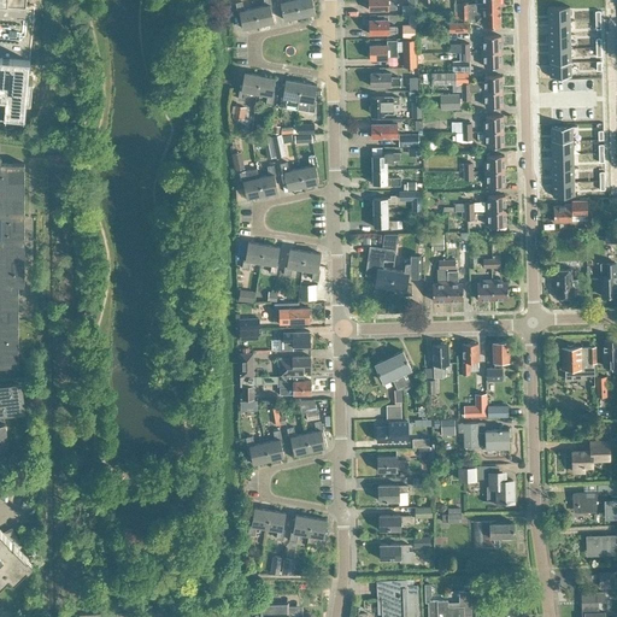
[(0,0),(0,119),(16,121),(16,115),(25,116),(25,106),(30,106),(33,77),(28,76),(30,58),(35,5),(27,4),(25,0),(0,0)]
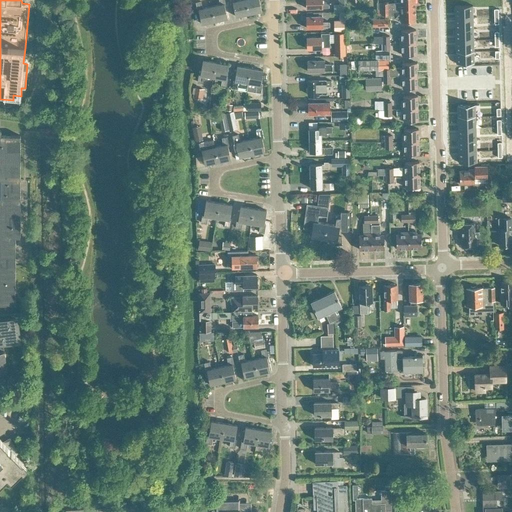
[(211,6),(214,20),(227,18),(224,4),(225,4),(224,0),(219,0),(220,4),(211,6)]
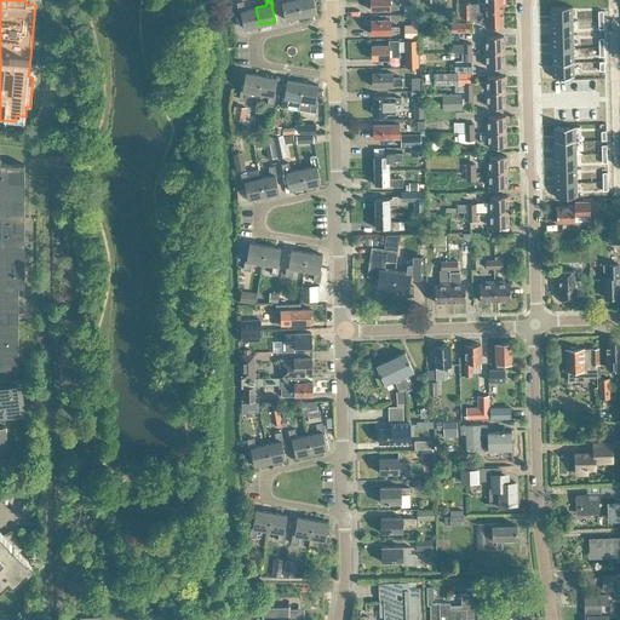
[(300,16),(297,0),(287,0),(286,0),(279,0),(281,4),(282,4),(285,19),(300,16)]
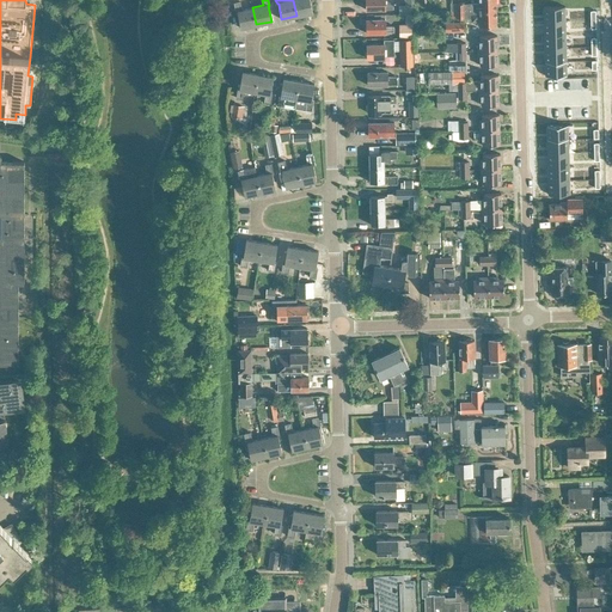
[(293,0),(297,16),(312,12),(310,0),(293,0)]
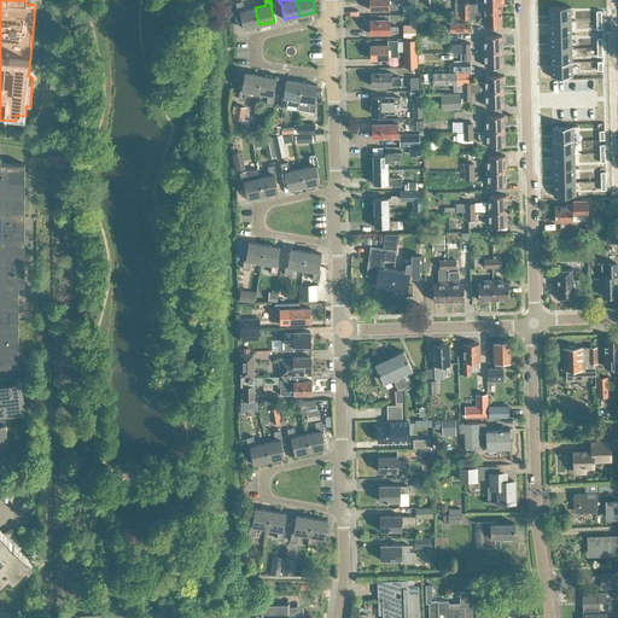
[(483,10),(501,10),(500,0),(482,0),(483,3),(461,3),(461,11),(468,10),(468,11),(483,10)]
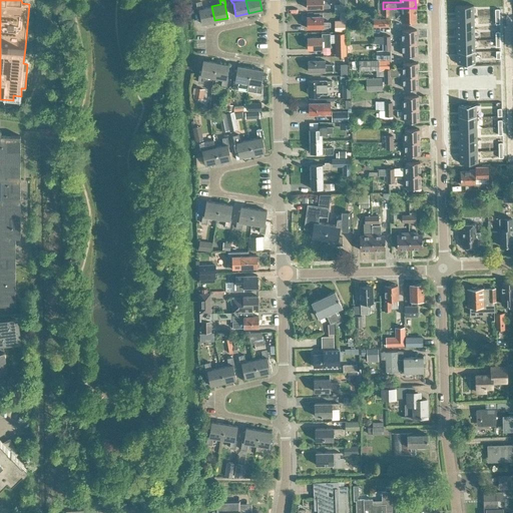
[(214,20),(211,6),(202,8),(201,1),(196,2),(197,10),(198,10),(201,23),(214,20)]
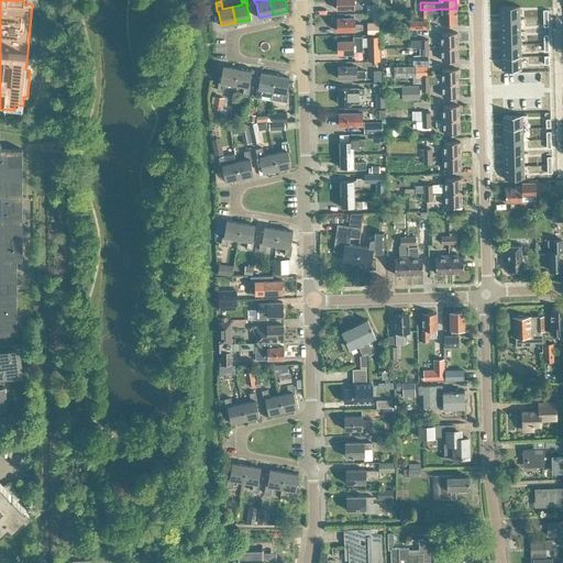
[(519,6),(500,6),(500,19),(519,19),(519,6)]
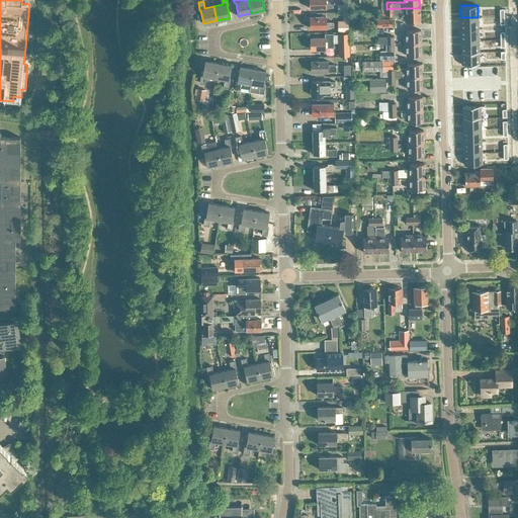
[(393,8),(386,9),(386,15),(393,15),(393,16),(398,15),(398,18),(405,18),(405,21),(420,21),(420,8),(405,8),(393,9),(393,8)]
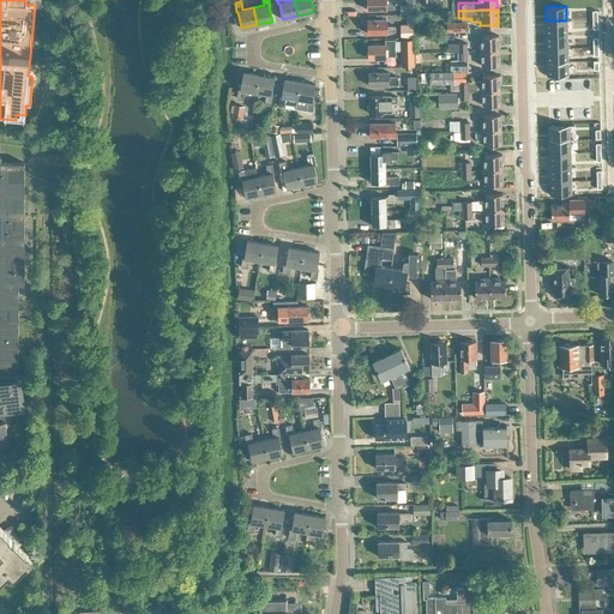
[(386,26),(386,19),(367,19),(367,32),(386,32),(386,31),(395,31),(395,26),(386,26)]
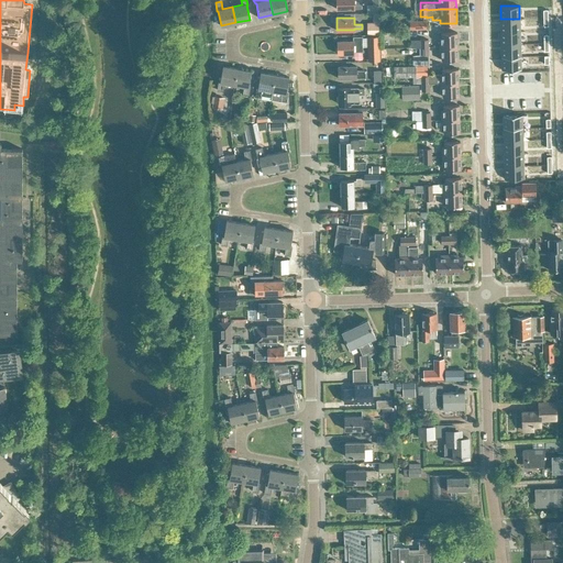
[(519,19),(500,19),(500,31),(520,31),(519,19)]
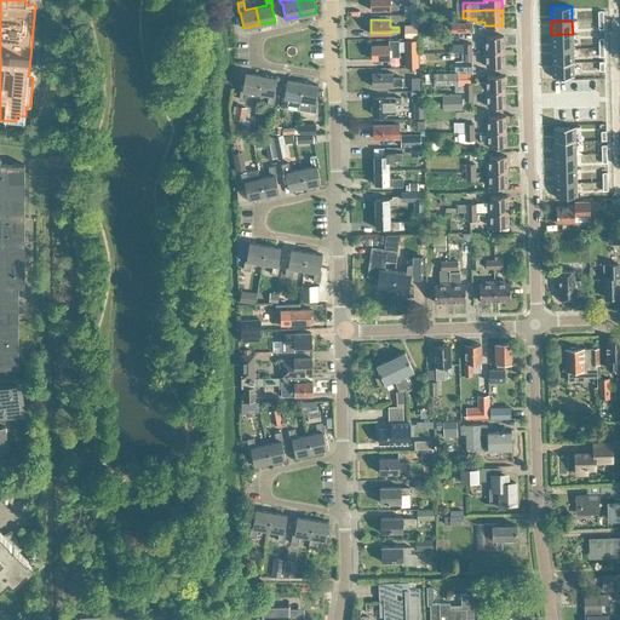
[(451,32),(472,30),(471,22),(451,23),(451,32)]
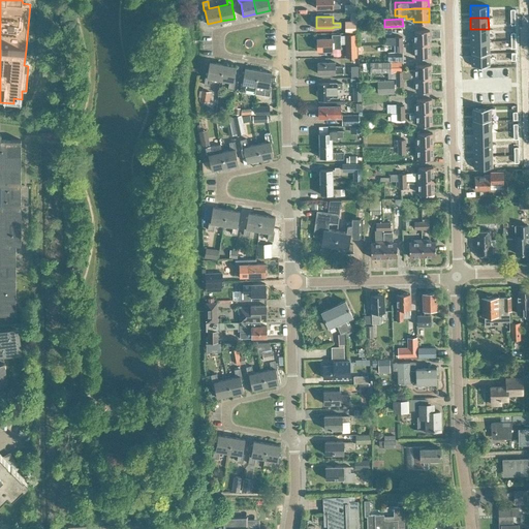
[(356,21),(345,21),(345,32),(356,32),(356,21)]
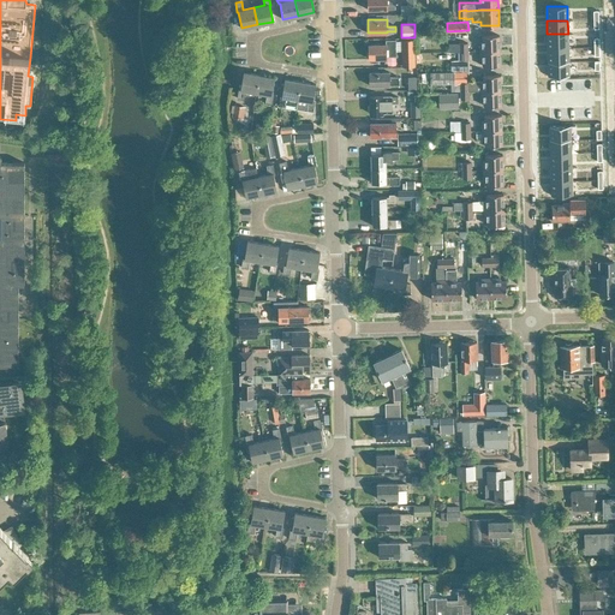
[(568,34),(547,34),(548,48),(568,47),(568,34)]
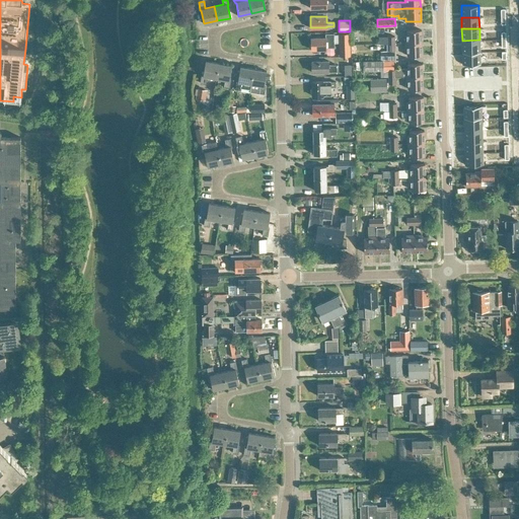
[(404,43),(422,42),(421,29),(406,29),(406,34),(404,34),(404,43)]
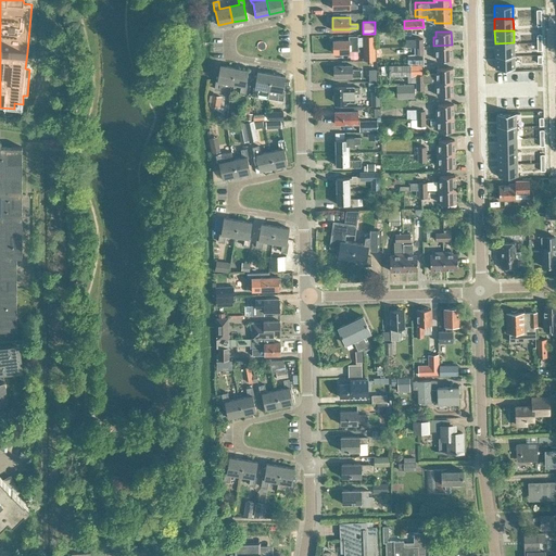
[(375,51),(374,34),(365,34),(366,51),(375,51)]
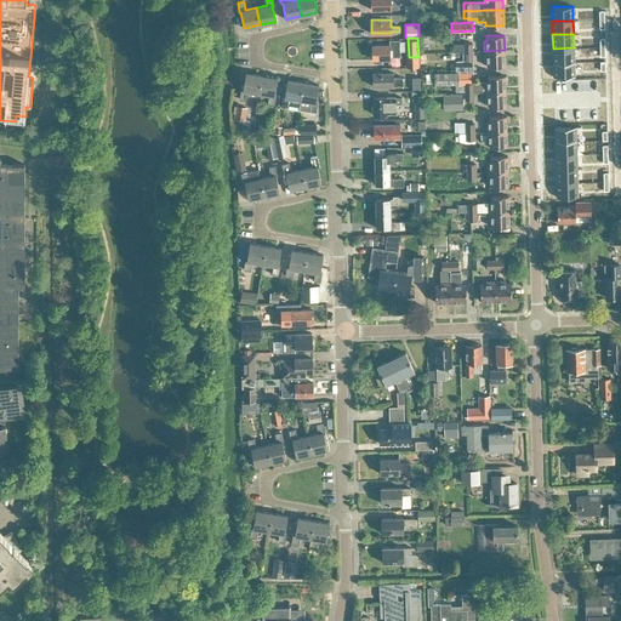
[(372,45),(372,60),(389,58),(389,56),(399,56),(399,40),(389,40),(389,44),(372,45)]
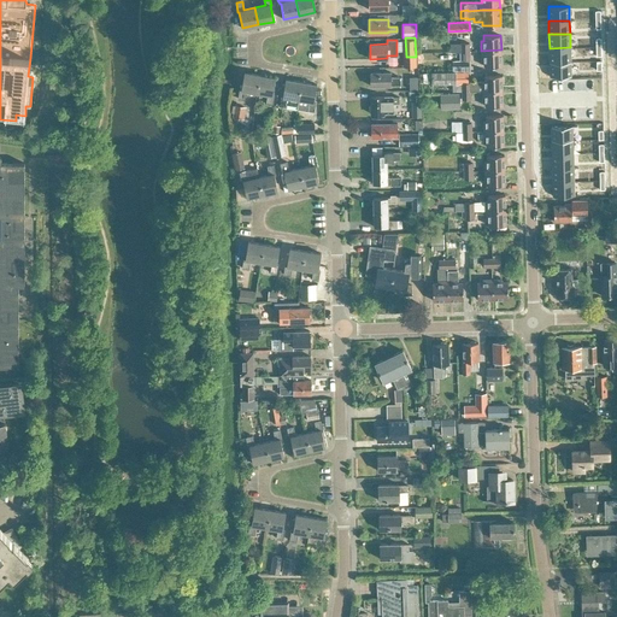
[(570,47),(550,48),(550,62),(570,62),(570,47)]
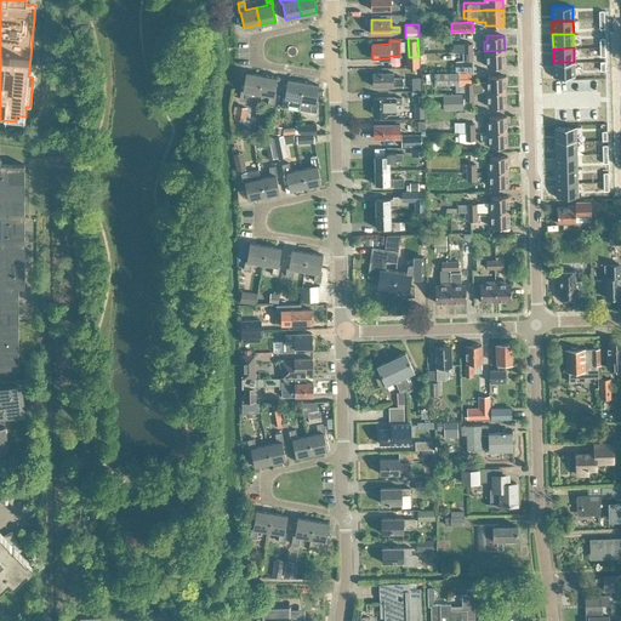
[(505,50),(484,51),(484,61),(486,61),(488,66),(505,66),(505,50)]
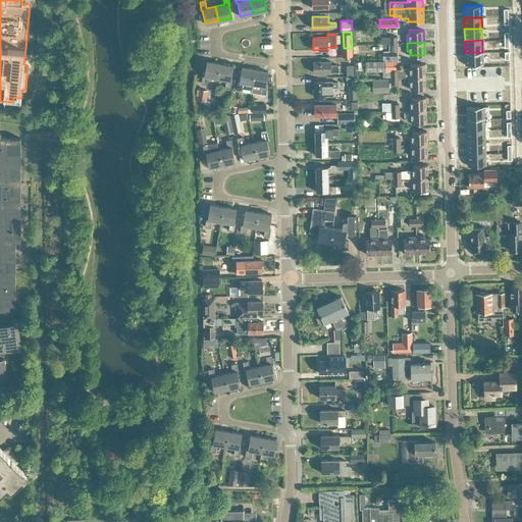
[(482,52),(465,52),(465,64),(483,64),(482,52)]
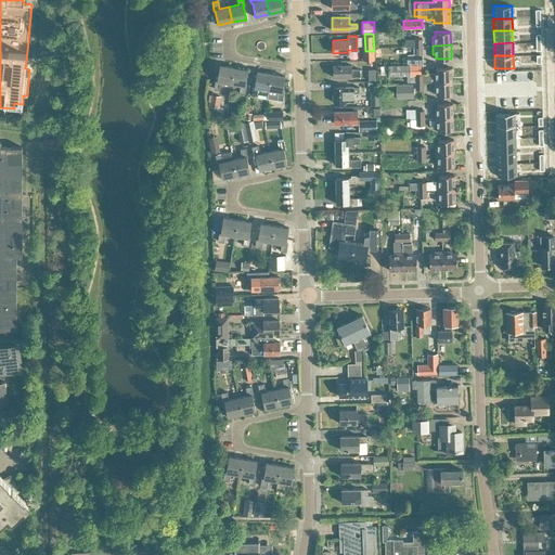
[(231,82),(233,67),(219,64),(217,79),(216,79),(214,88),(219,89),(221,81),(231,82)]
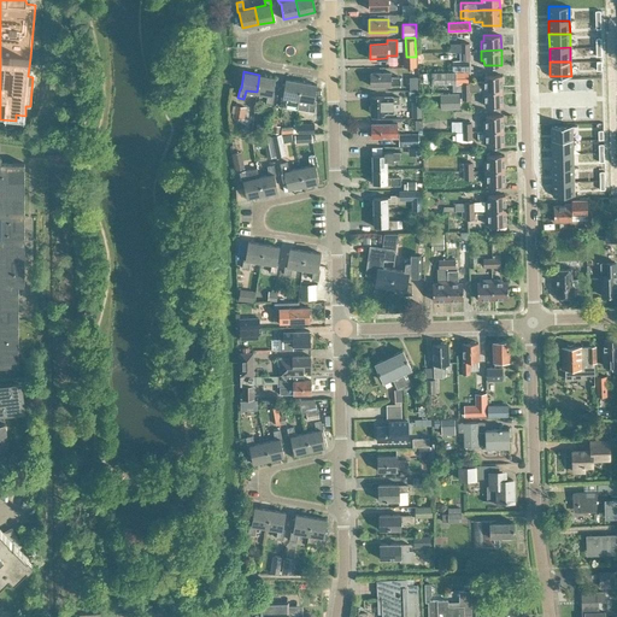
[(457,83),(456,72),(452,71),(433,72),(432,84),(457,83)]
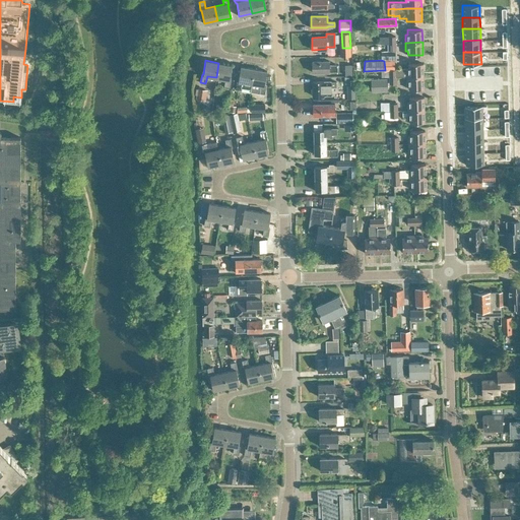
[(329,65),(329,61),(312,61),(312,72),(329,71),(337,71),(337,64),(329,65)]
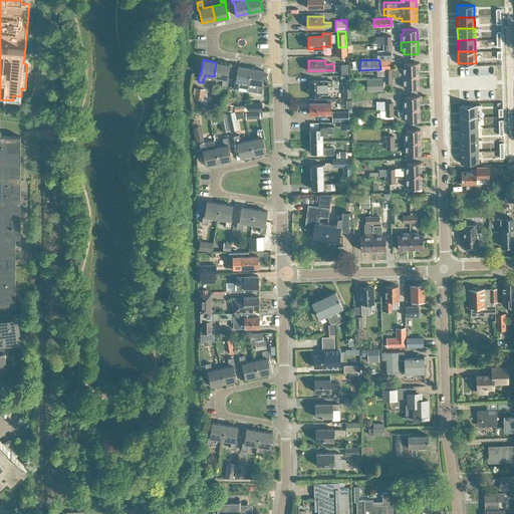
[(216,62),(214,76),(223,78),(222,85),(227,86),(228,77),(227,77),(229,64),(216,62)]
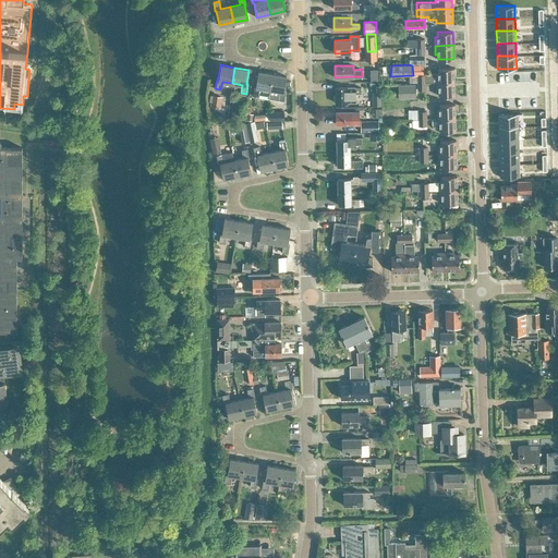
[(426,82),(436,82),(453,82),(453,68),(438,68),(438,73),(424,73),(424,75),(417,75),(417,82),(426,82)]
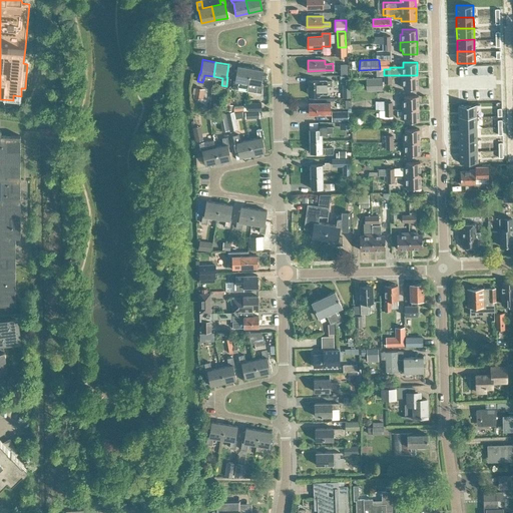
[(247,82),(250,67),(237,65),(234,79),(233,79),(232,87),(237,88),(237,86),(247,88),(248,82),(247,82)]
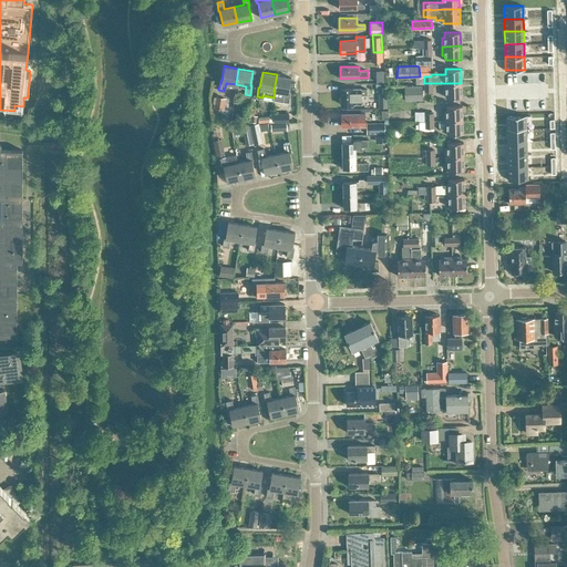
[(272,100),(288,103),(290,92),(288,92),(291,78),(277,74),(274,91),(275,91),(274,98),(272,100)]
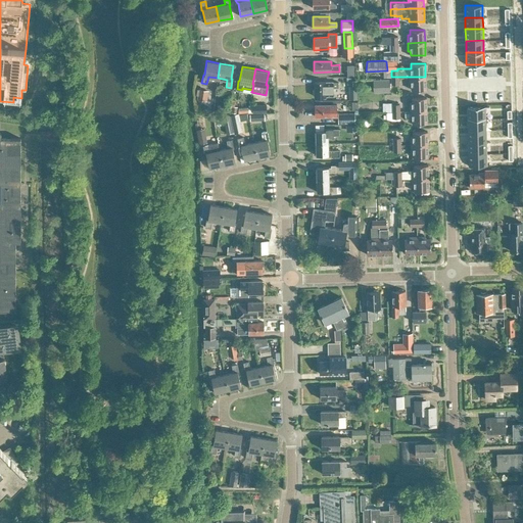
[(425,77),(409,77),(409,85),(411,85),(411,89),(426,89),(425,77)]
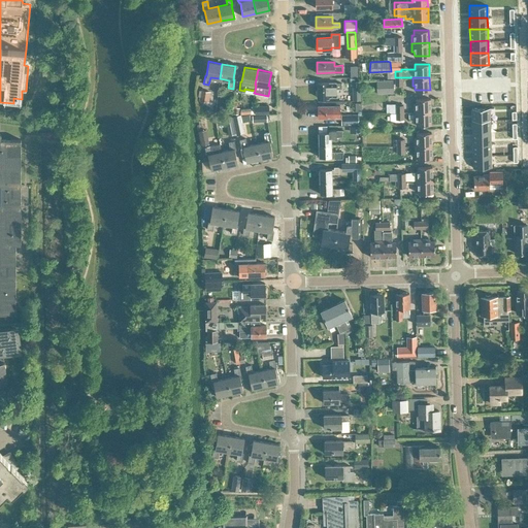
[(393,79),(376,80),(376,94),(394,93),(393,79)]
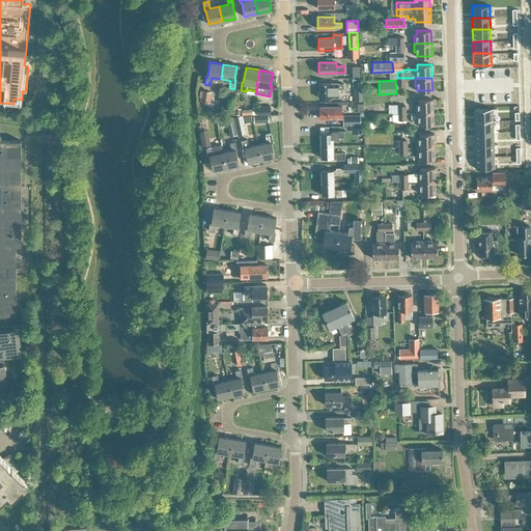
[(318,83),(319,98),(330,98),(330,96),(338,96),(338,89),(343,88),(343,83),(337,83),(330,83),(318,83)]
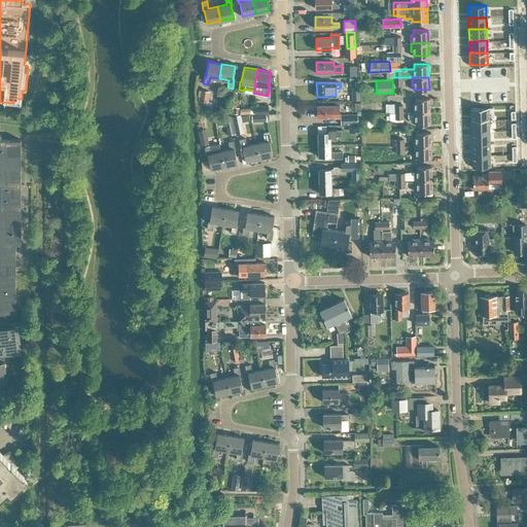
[(210,91),(201,90),(199,100),(209,101),(210,91)]
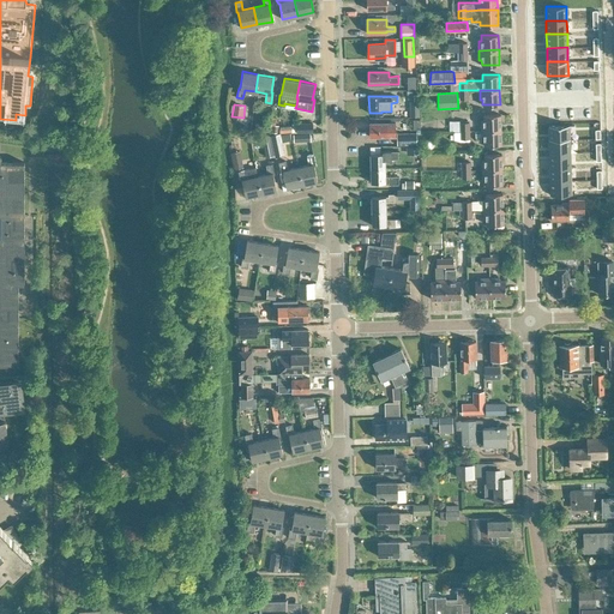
[(481,130),(500,130),(500,114),(483,114),(483,120),(481,120),(481,130)]
